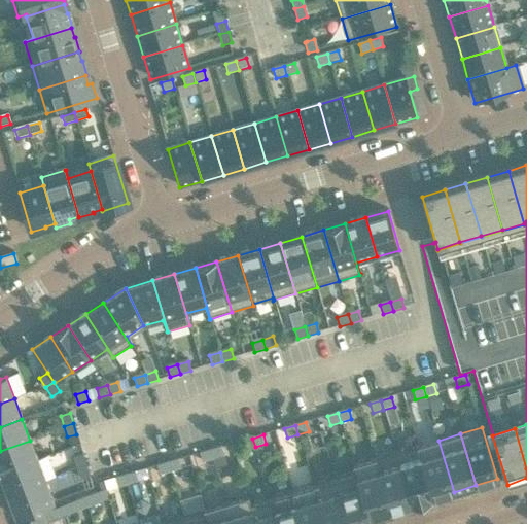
[(255,447),(252,439),(242,442),(245,451),(255,447)]
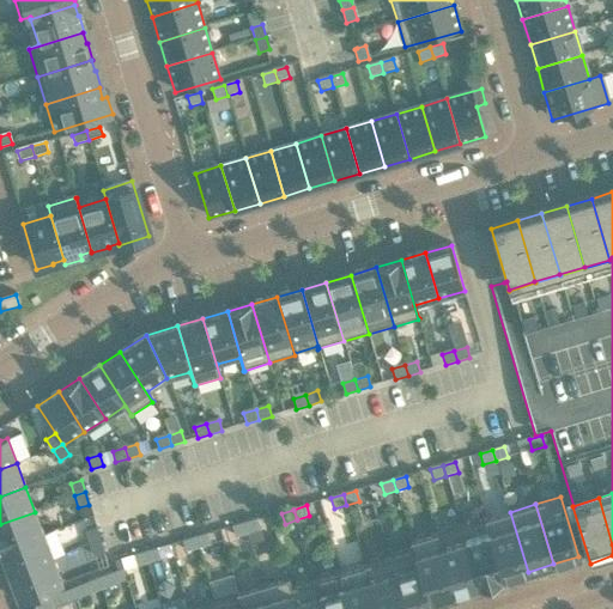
[(0,524),(0,552),(44,536),(35,512),(0,524)]
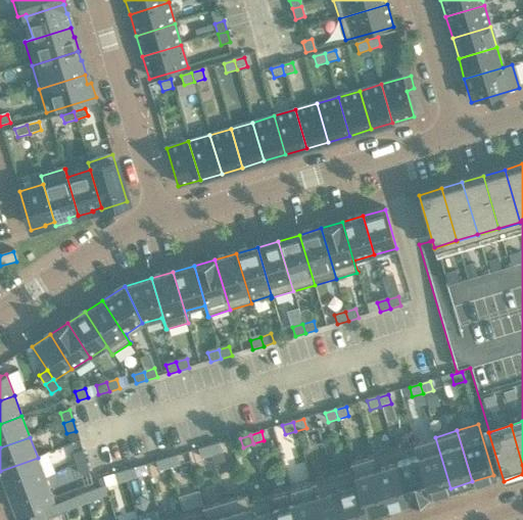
[(435,437),(414,443),(429,494),(450,488),(435,437)]
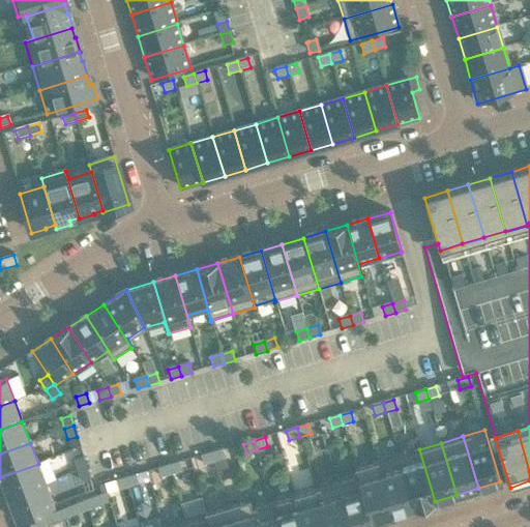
[(419,449),(399,456),(414,507),(435,501),(419,449)]
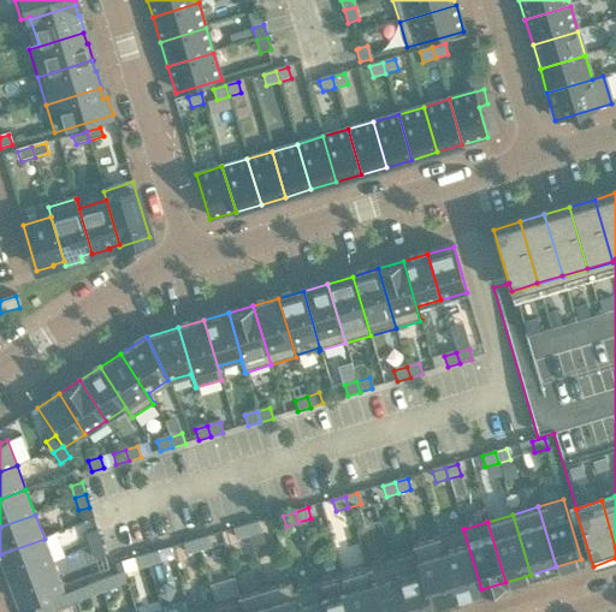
[(258,523),(246,527),(249,538),(261,534),(258,523)]
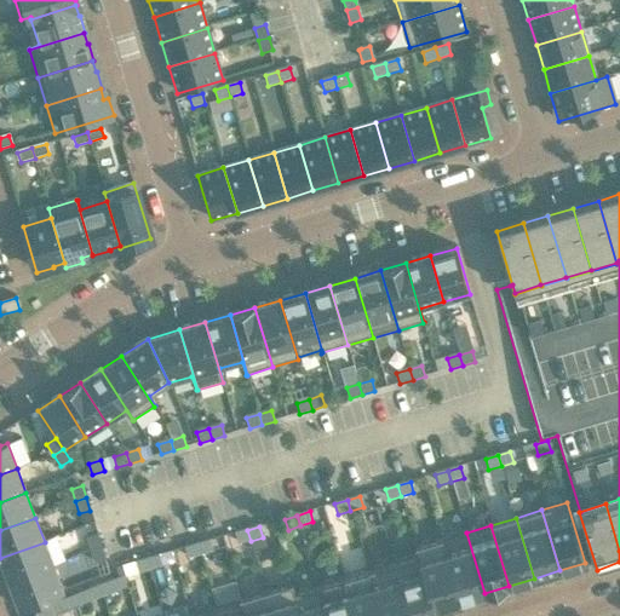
[(251,541),(247,530),(235,534),(237,545),(251,541)]
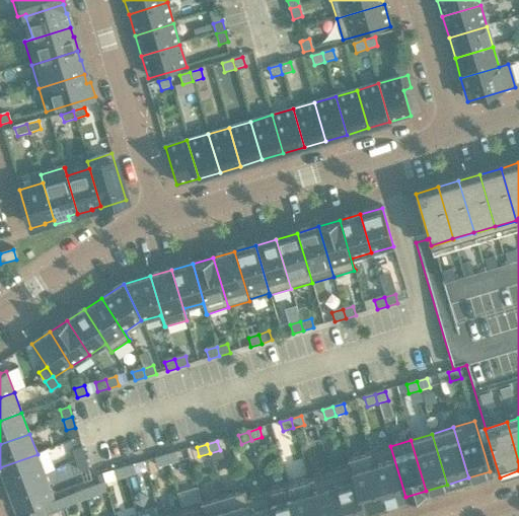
[(390,446),(369,452),(384,503),(405,497),(390,446)]
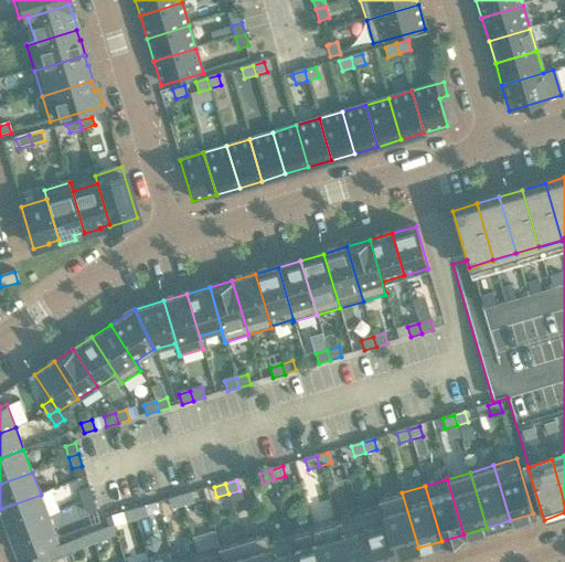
[(80,491),(83,504),(93,500),(88,489),(80,491)]
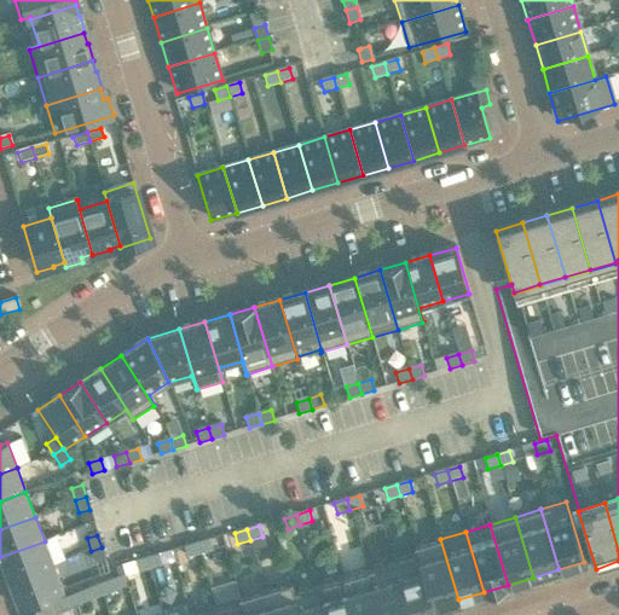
[(440,539),(415,546),(434,614),(435,614),(434,607),(458,599),(440,539)]
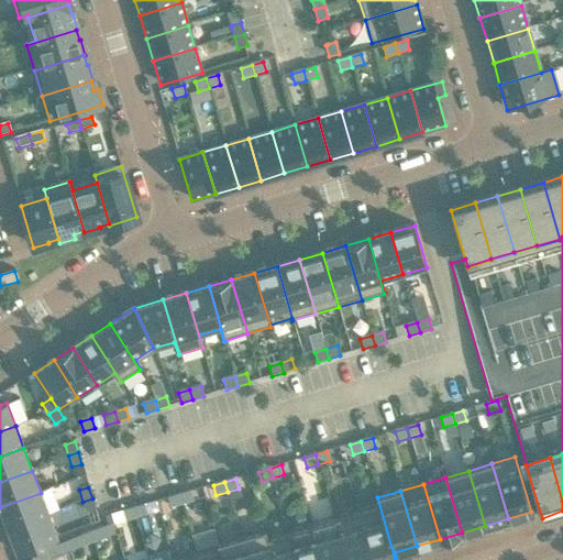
[(190,492),(179,495),(181,505),(194,502),(190,492)]
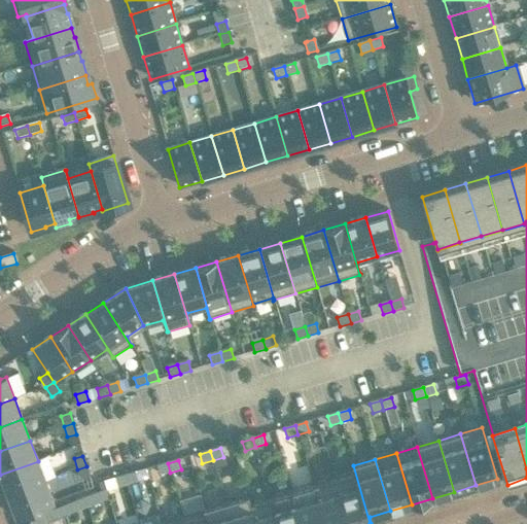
[(0,475),(0,476),(7,496),(46,482),(38,461),(0,475)]
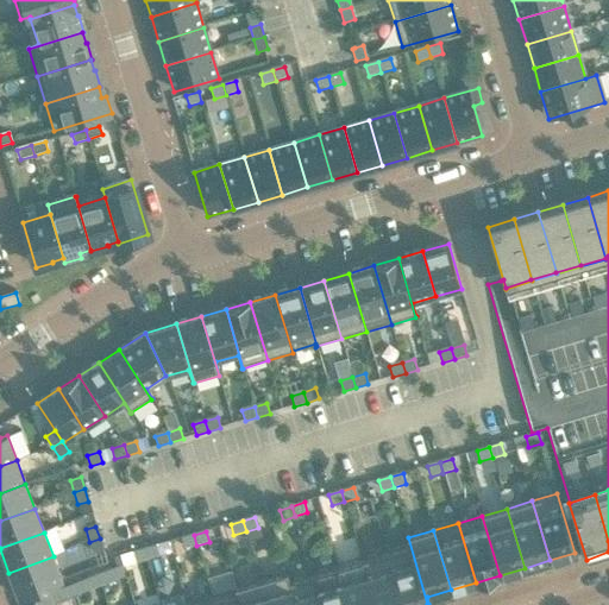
[(196,546),(194,535),(181,539),(184,549),(196,546)]
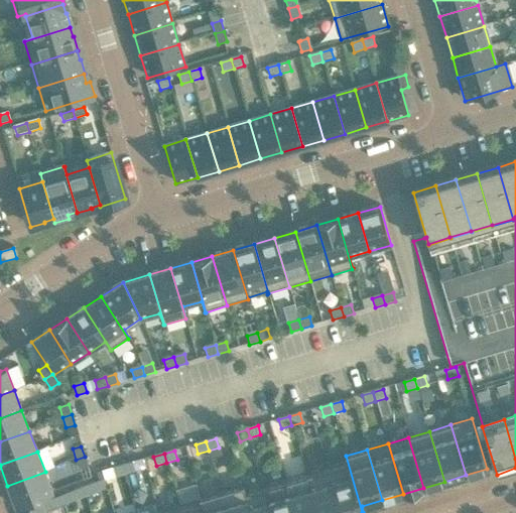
[(348,464),(328,470),(340,512),(362,512),(346,456),(346,457),(348,464)]
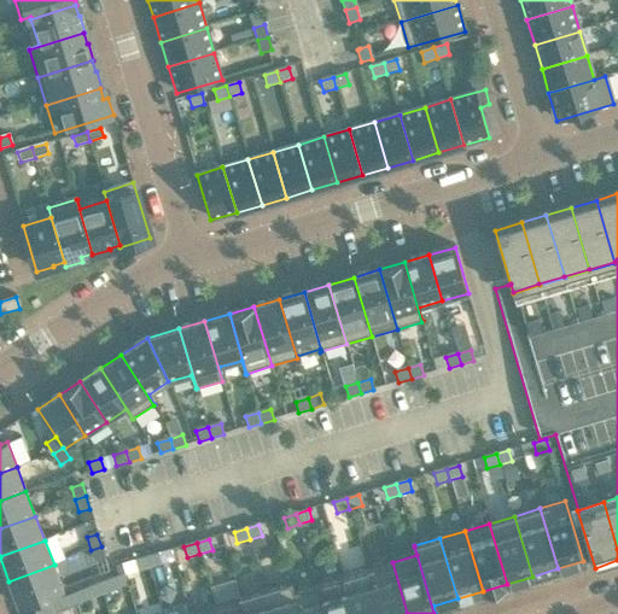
[(101,547),(91,550),(94,562),(105,559),(101,547)]
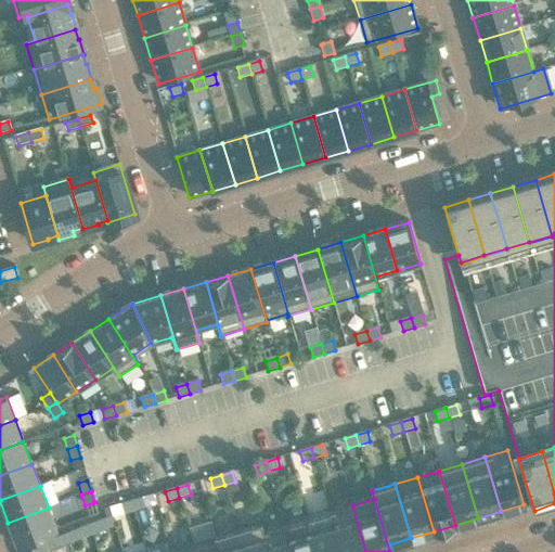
[(143,498),(131,501),(134,511),(145,508),(143,498)]
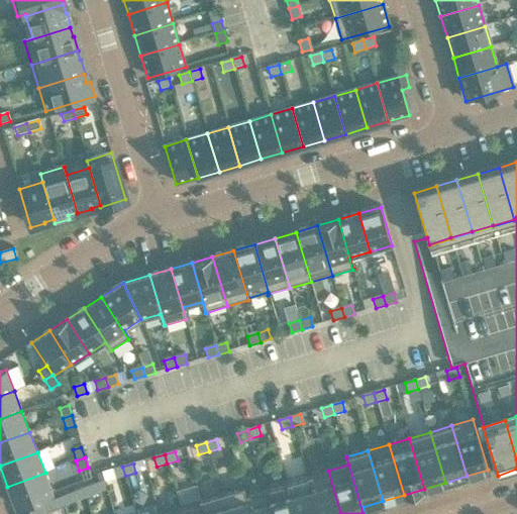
[(125,476),(122,467),(112,470),(114,479),(125,476)]
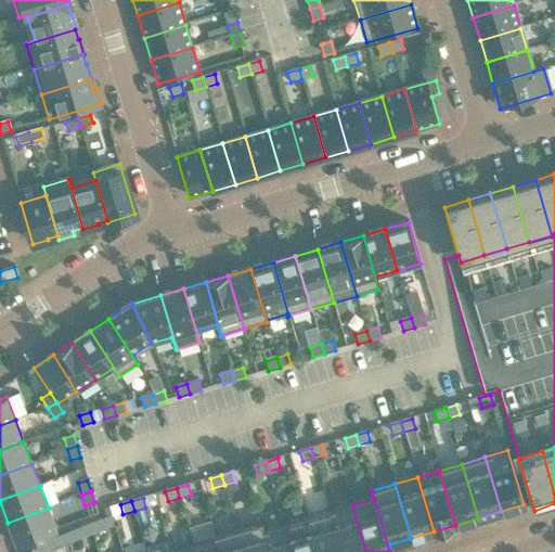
[(365,551),(352,505),(330,512),(340,551),(365,551)]
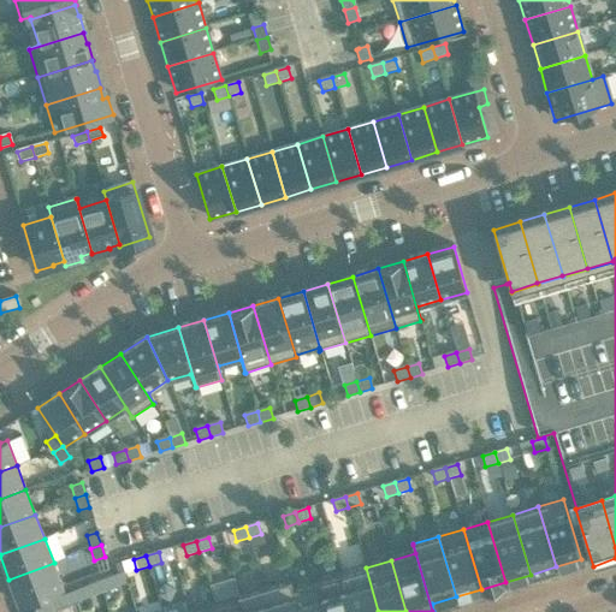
[(54,563),(9,580),(19,605),(64,588),(54,563)]
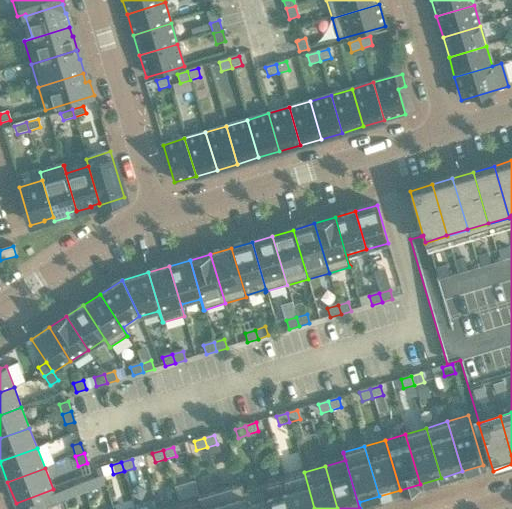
[(314,508),(304,472),(283,478),(292,508),(314,508)]
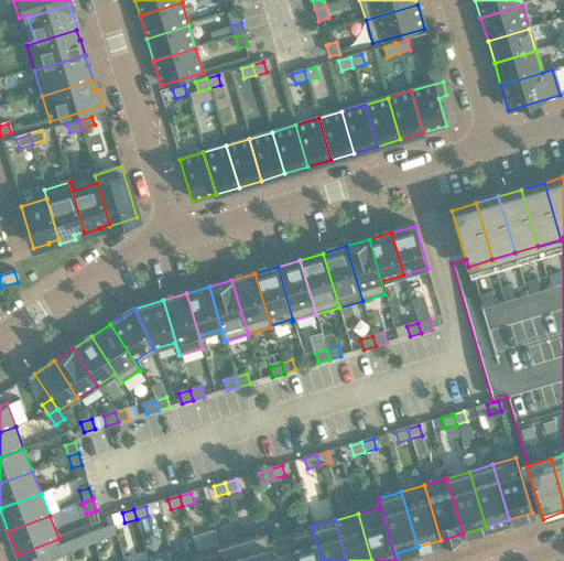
[(322,560),(312,527),(290,533),(296,560),(322,560)]
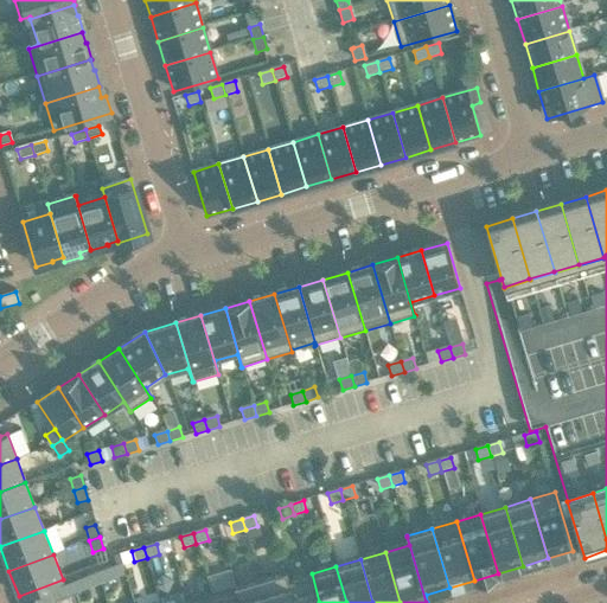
[(110,569),(98,573),(102,584),(114,579),(110,569)]
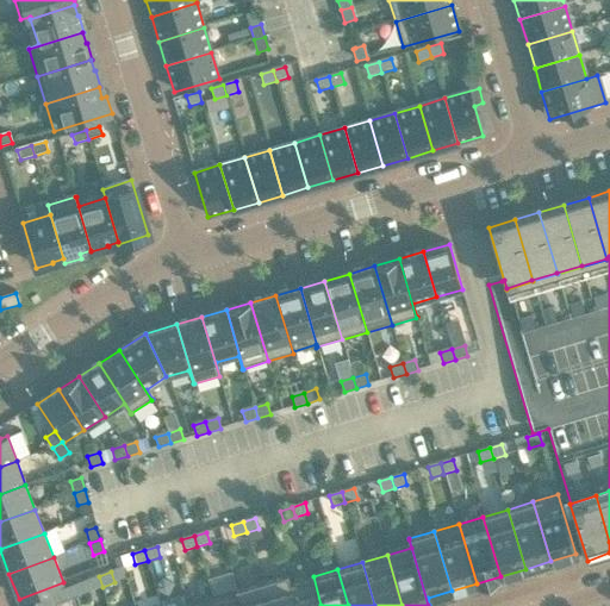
[(294,605),(286,575),(261,582),(267,605),(294,605)]
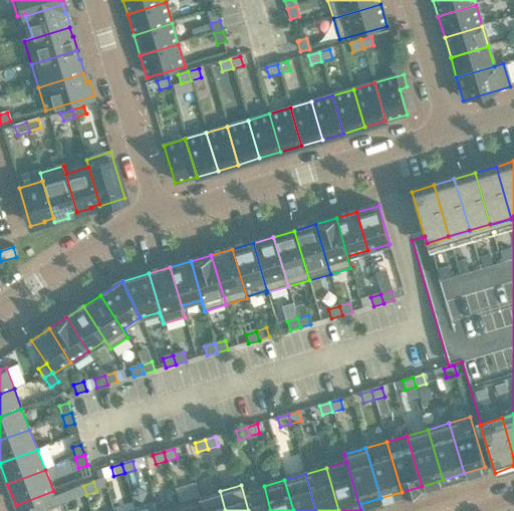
[(242,485),(241,485),(248,510),(270,510),(264,486),(244,492),(242,485)]
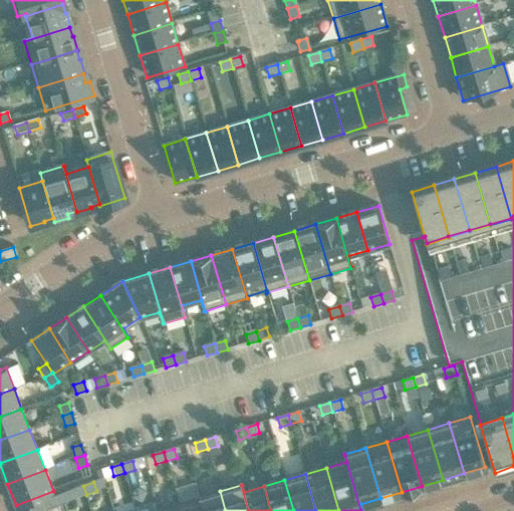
[(86,495),(83,486),(72,490),(76,499),(86,495)]
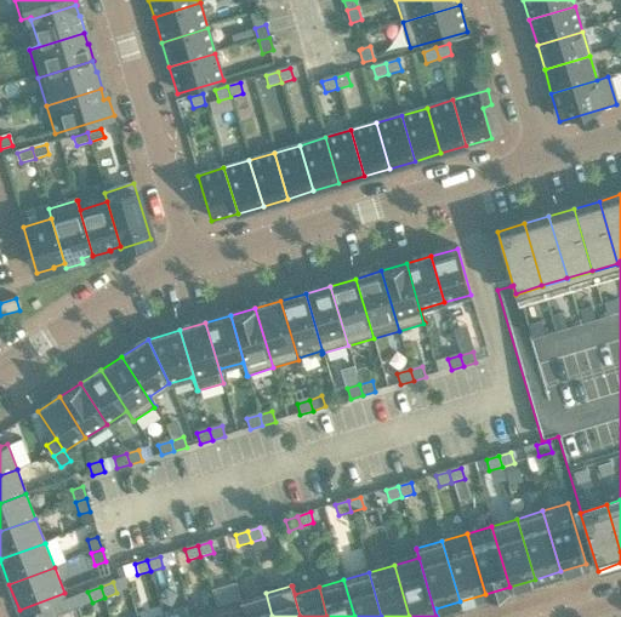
[(272,616),(266,593),(240,600),(245,616),(272,616)]
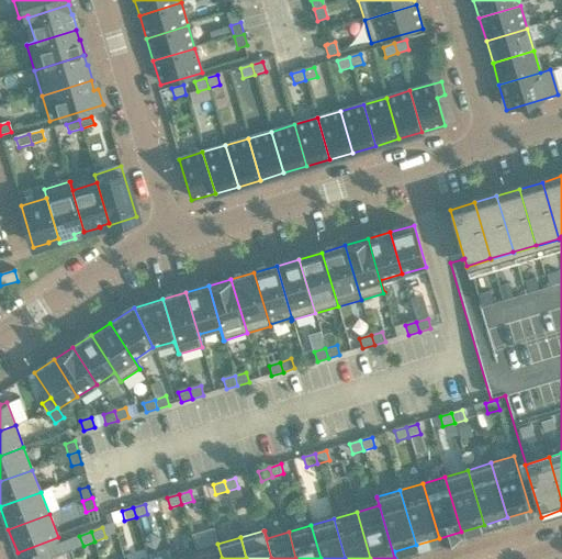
[(222,558),(217,544),(195,551),(197,558),(222,558)]
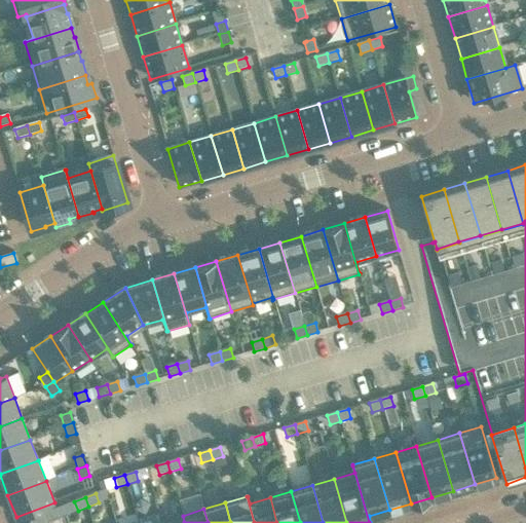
[(52,510),(42,514),(45,522),(47,522),(55,519),(52,510)]
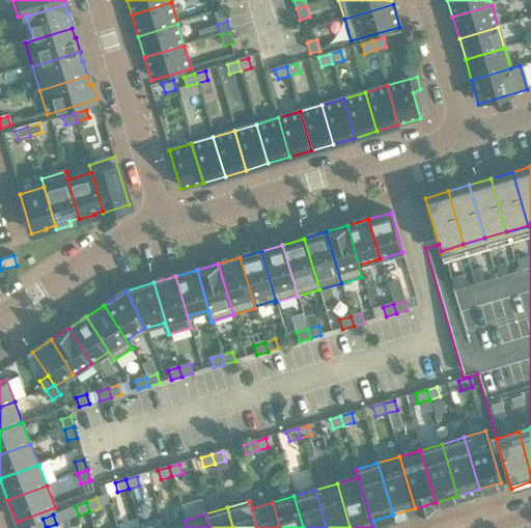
[(46,527),(43,519),(22,527),(46,527)]
